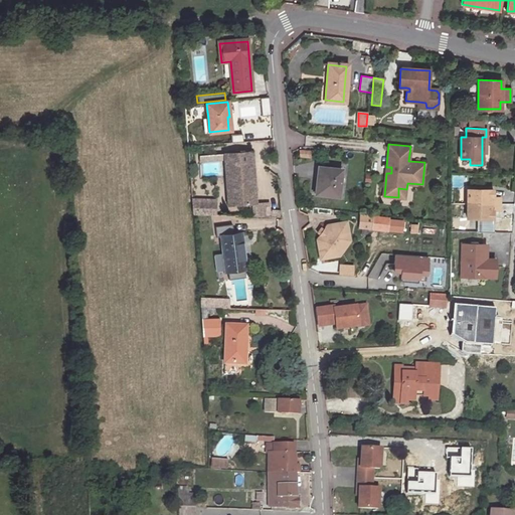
[(251,151),(225,153),(225,159),(228,204),(255,202),(251,151)]
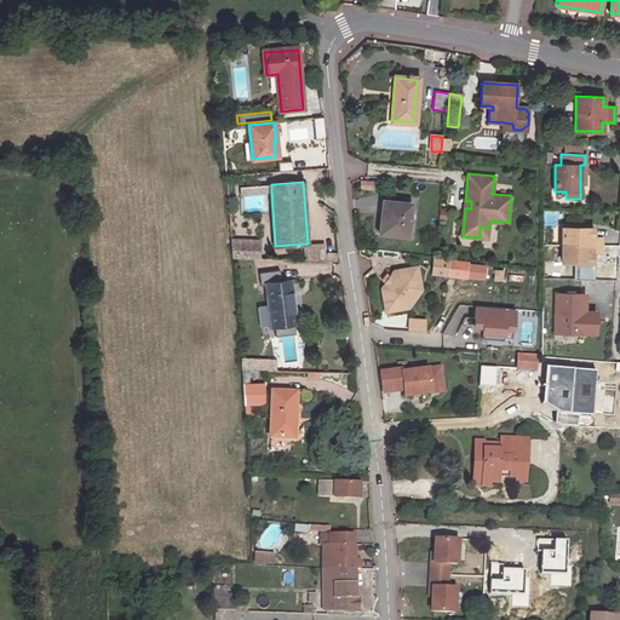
[(408,236),(412,205),(385,201),(383,219),(382,219),(380,233),(408,236)]
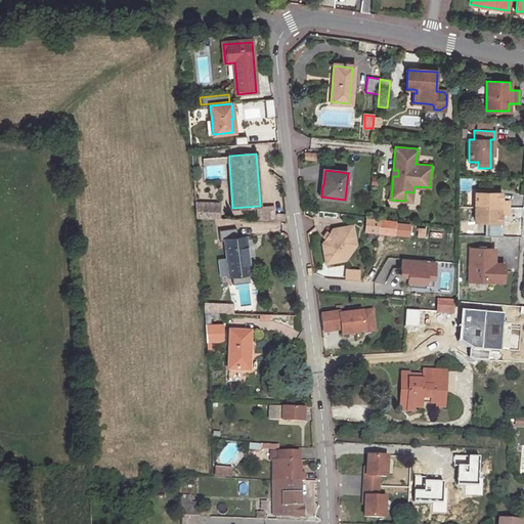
[(413,192),(405,191),(405,201),(412,202),(413,192)]
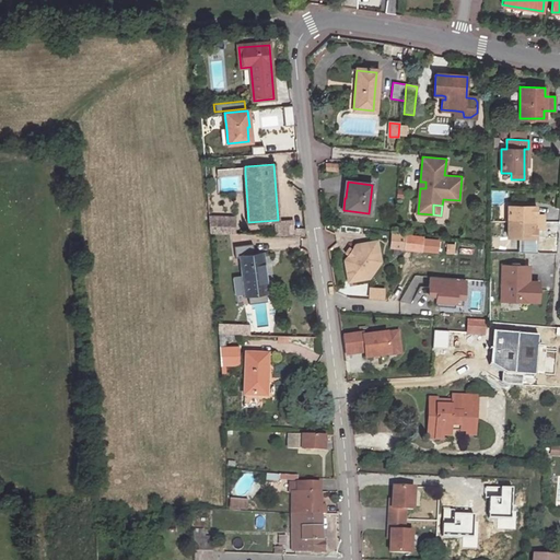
[(533,213),(533,206),(509,206),(508,236),(533,237),(533,229),(536,228),(543,229),(543,213),(536,213),(533,213)]
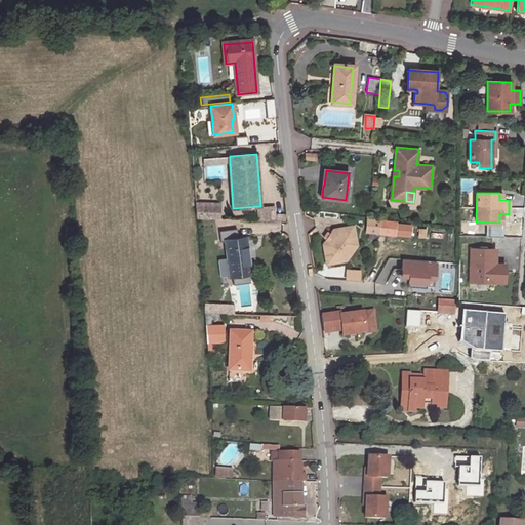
[(275,205),(260,206),(261,219),(288,220),(287,214),(276,213),(275,205)]
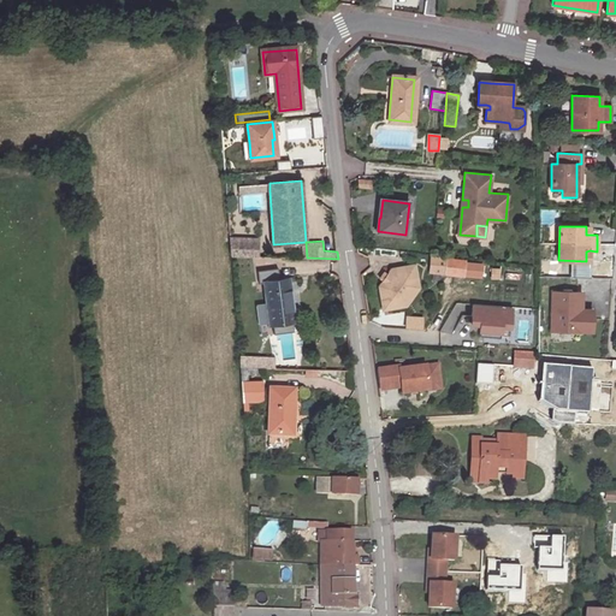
[(256,243),(230,244),(231,255),(258,256),(256,243)]
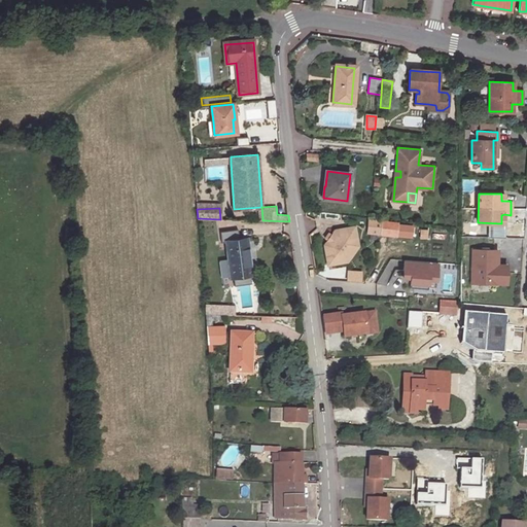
[(381,234),(382,223),(369,221),(367,232),(381,234)]
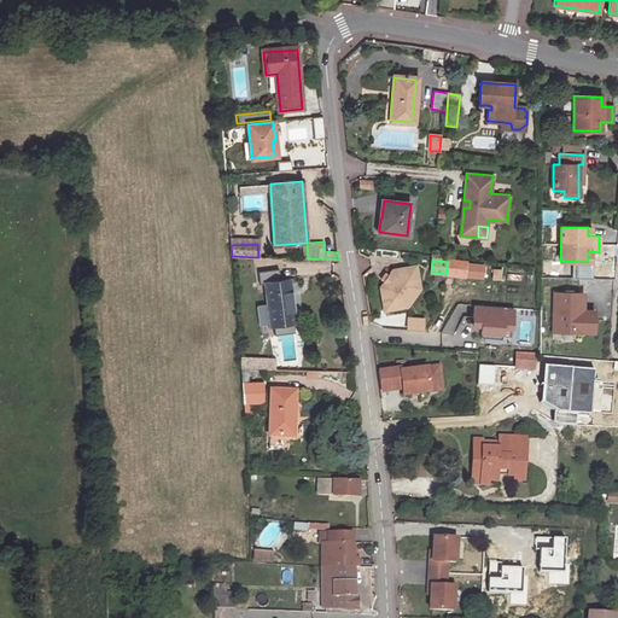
[(458,263),(448,262),(447,274),(456,275),(458,263)]
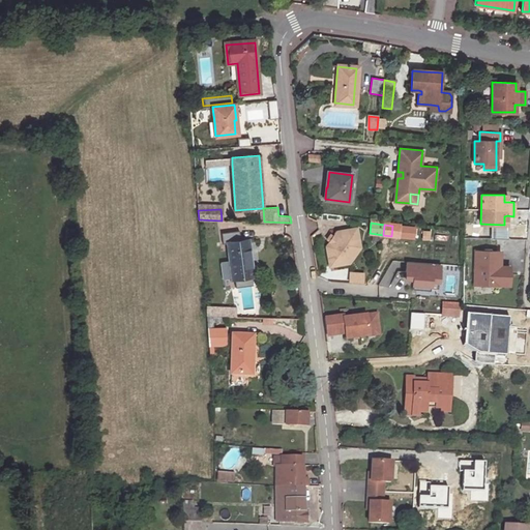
[(415,227),(400,226),(399,236),(414,237),(415,227)]
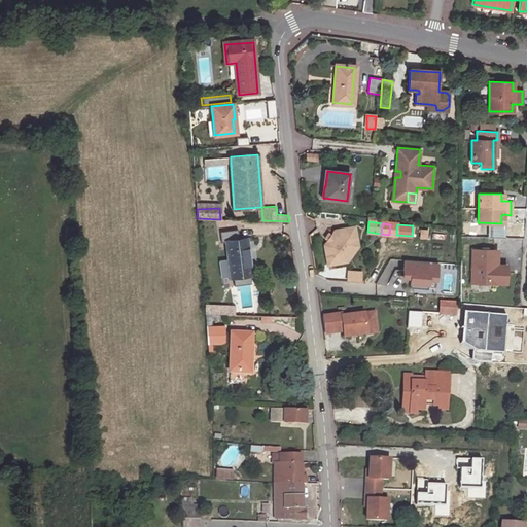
[(351,246),(357,246),(355,226),(336,230),(331,235),(329,239),(325,245),(328,264),(348,261),(346,254),(351,246)]
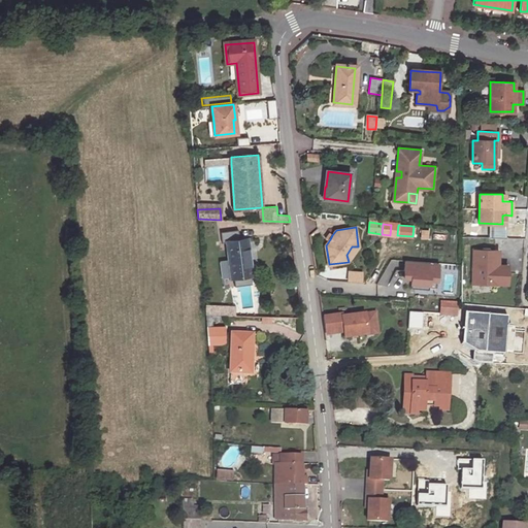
[(237,231),(221,233),(223,243),(227,242),(232,278),(233,278),(250,275),(252,275),(248,239),(239,240),(237,231)]
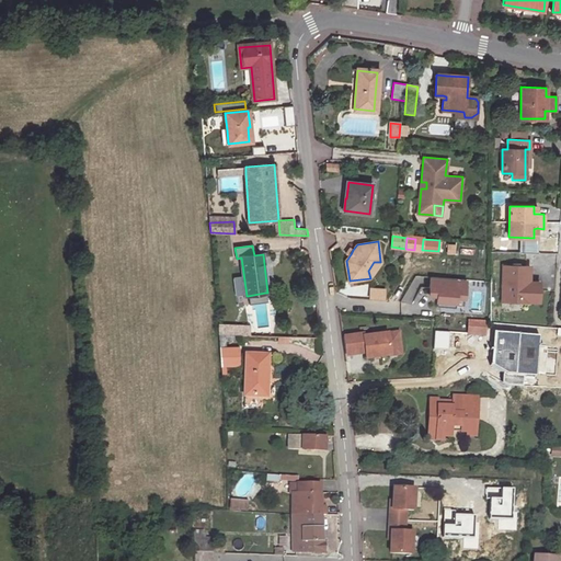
[(370,278),(380,262),(374,262),(368,271),(370,278)]
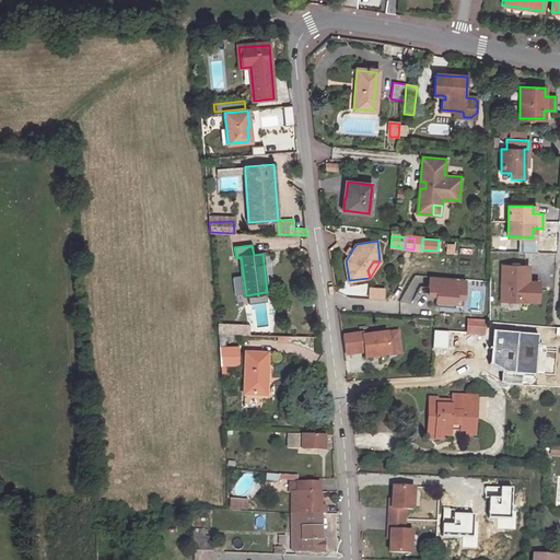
[(526,279),(531,279),(531,265),(520,265),(520,263),(510,263),(510,265),(501,265),(500,300),(521,301),(521,298),(535,299),(536,284),(526,284),(526,279)]
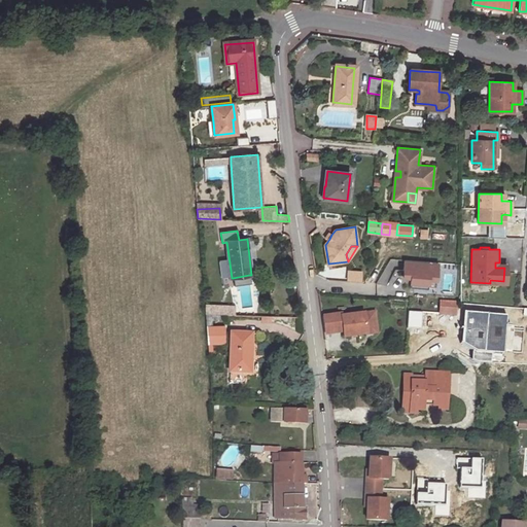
[(437,264),(403,260),(402,278),(410,278),(409,288),(427,290),(428,280),(435,281),(437,264)]
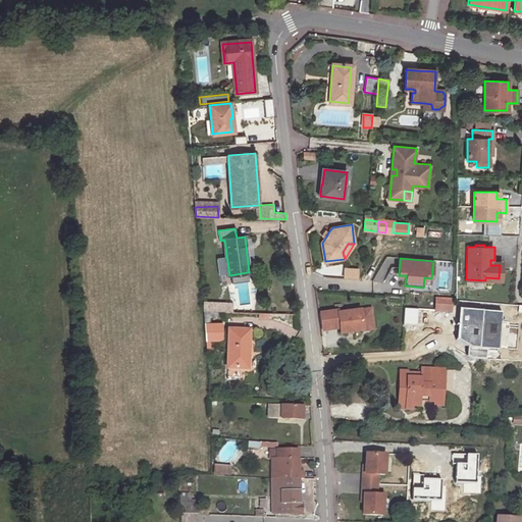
[(494,262),(494,260),(490,260),(490,265),(500,265),(499,278),(485,277),(485,280),(502,280),(502,262),(494,262)]
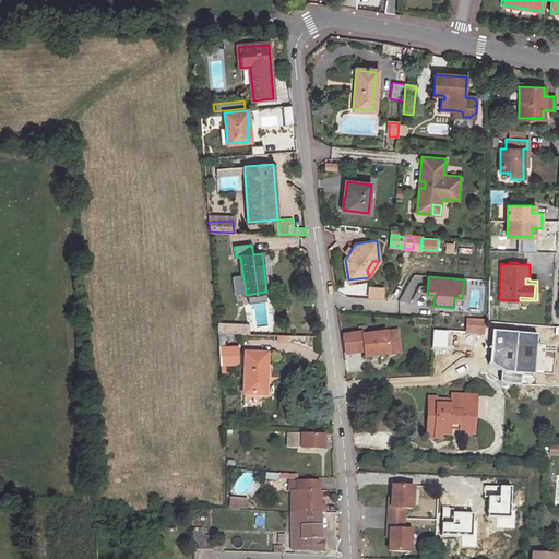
[(264,292),(247,295),(248,304),(265,301),(264,292)]
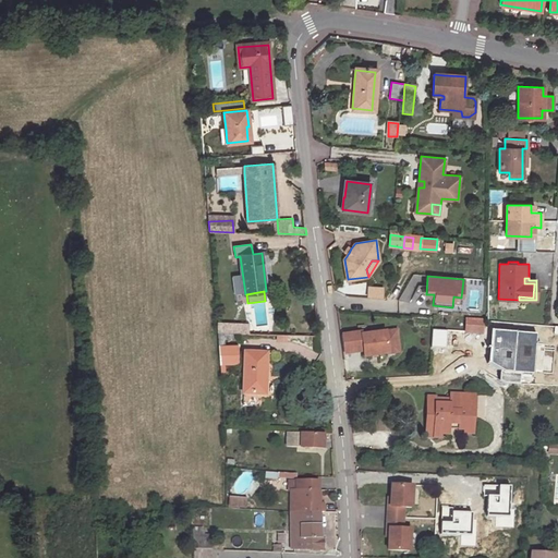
[(483,320),(465,319),(464,332),(482,334),(483,320)]
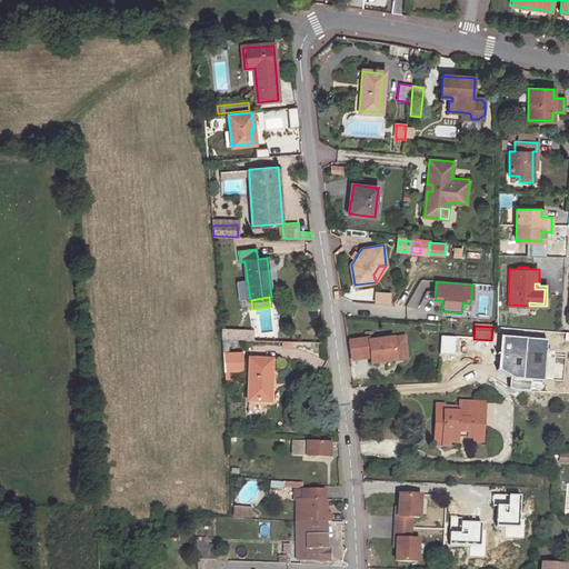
[(223,330),(223,339),(228,339),(239,340),(261,340),(262,336),(252,335),(252,331),(223,330)]
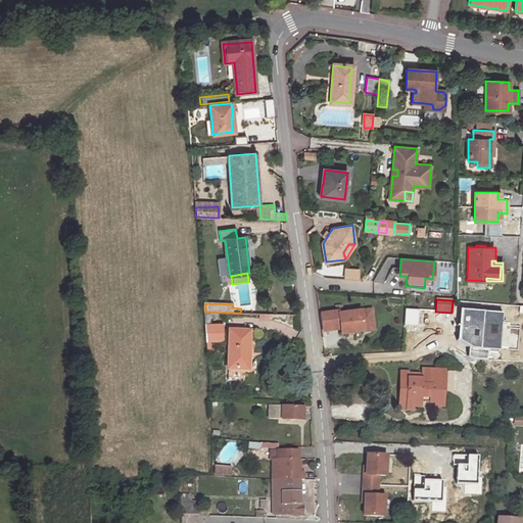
[(338,312),(320,315),(322,331),(340,328),(340,335),(364,332),(363,324),(373,323),(371,311),(338,315),(338,312)]
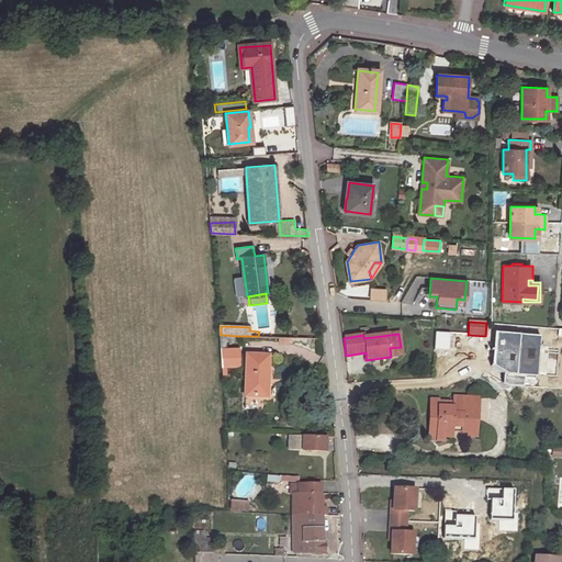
[(226,348),(222,348),(221,348),(222,366),(225,364),(239,364),(238,347),(226,348)]
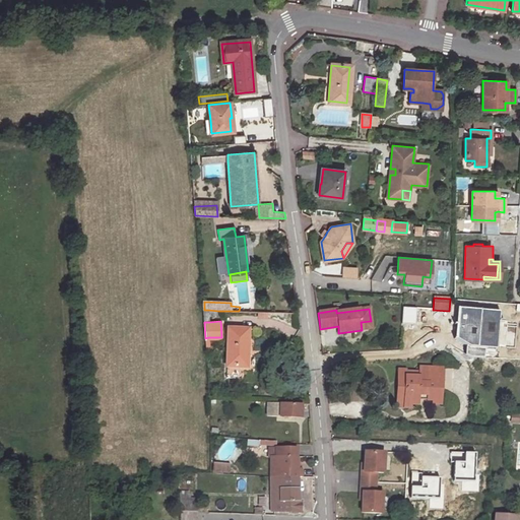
[(361,322),(362,330),(372,328),(371,321),(361,322)]
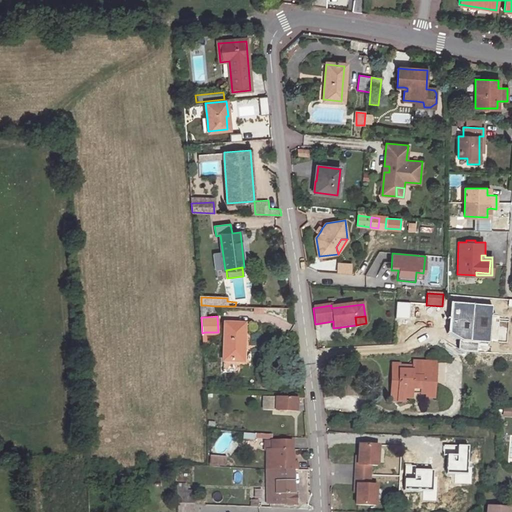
[(225,324),(223,360),(243,362),(244,325),(225,324)]
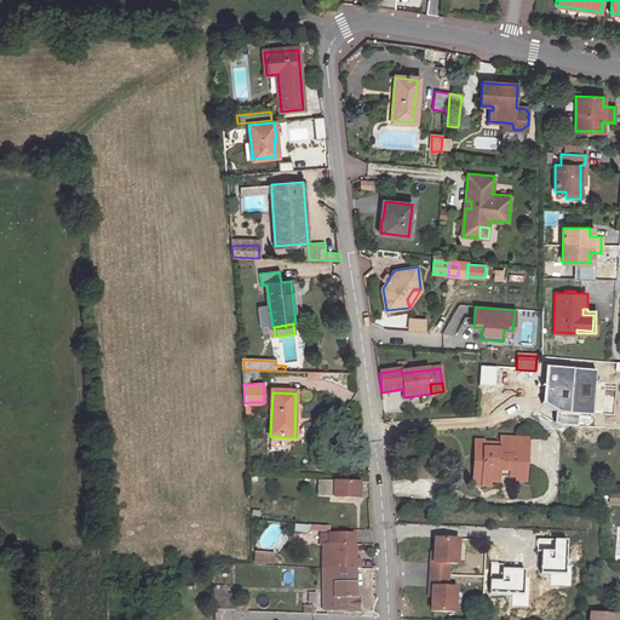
[(499,449),(483,448),(483,464),(474,463),(474,477),(483,478),(483,482),(499,483),(499,477),(499,472),(509,472),(509,478),(515,478),(524,478),(526,451),(505,449),(506,438),(499,438),(499,449)]
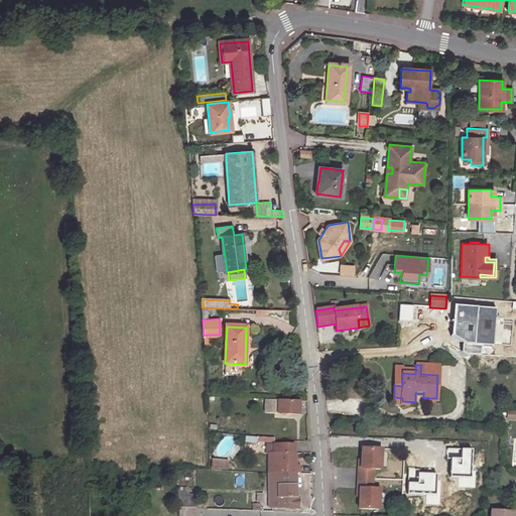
[(438,366),(421,365),(420,374),(437,375),(438,366)]
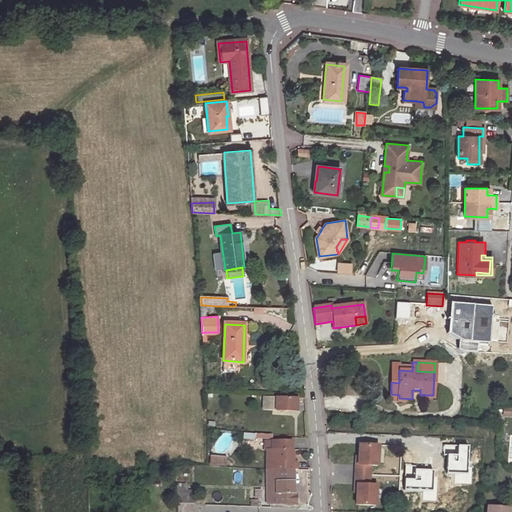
[(399,383),(399,370),(399,364),(392,364),(391,382),(399,383)]
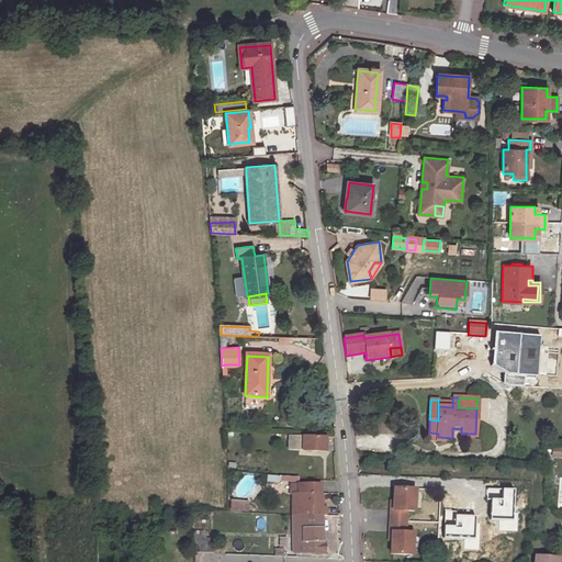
[(325,437),(290,436),(289,449),(325,450),(325,437)]
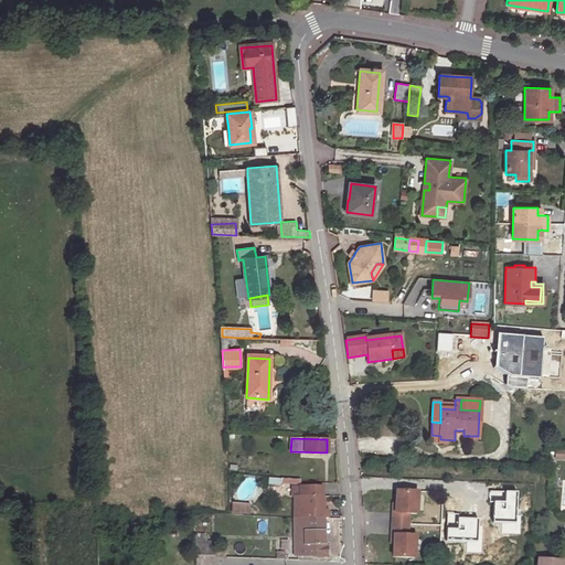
[(295,497),(295,518),(323,519),(328,519),(328,509),(322,509),(322,497),(300,497),(300,487),(292,487),(292,497),(295,497)]
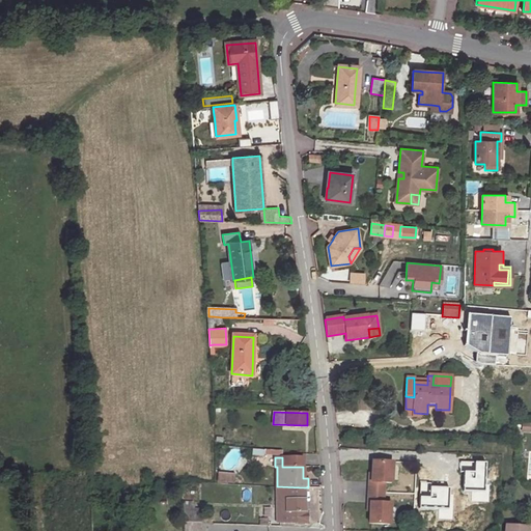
[(303,457),(282,457),(282,467),(303,467),(303,457)]
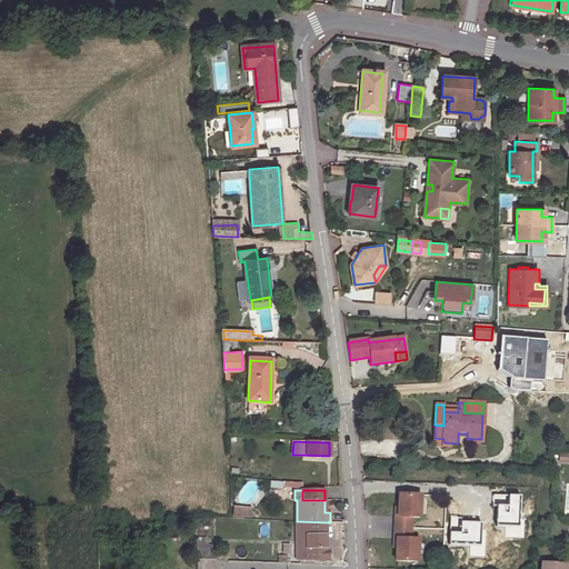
[(395,516),(395,528),(411,528),(411,517),(419,518),(420,496),(399,495),(398,507),(398,517),(395,516)]
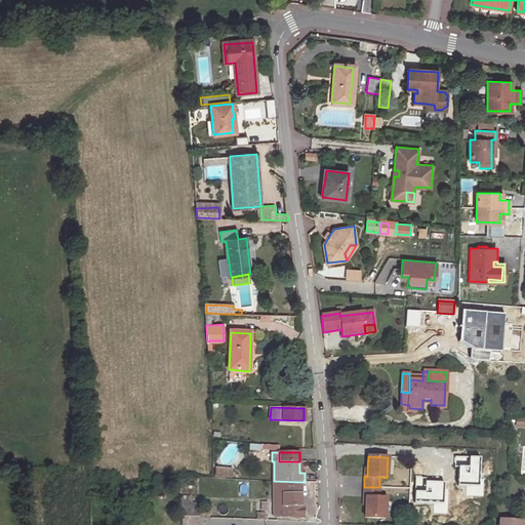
[(300,482),(274,481),(274,515),(304,517),(304,506),(300,506),(300,482)]
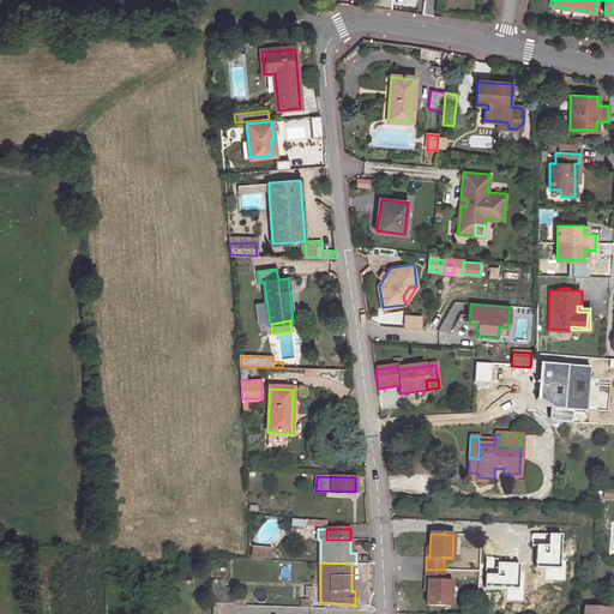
[(444,570),(426,570),(425,581),(428,581),(427,590),(427,605),(450,606),(451,583),(443,582),(444,570)]
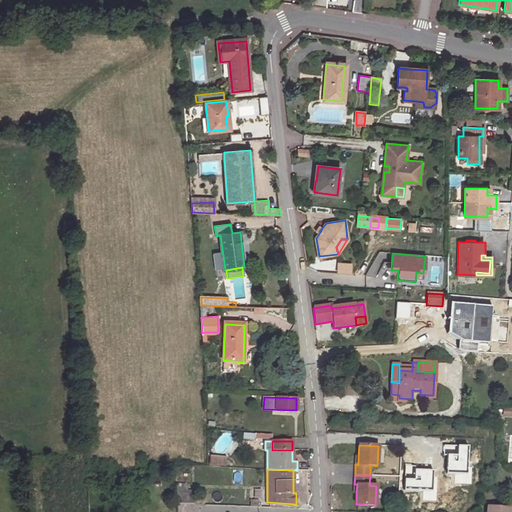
[(185,485),(177,485),(177,503),(193,504),(194,492),(185,491),(185,485)]
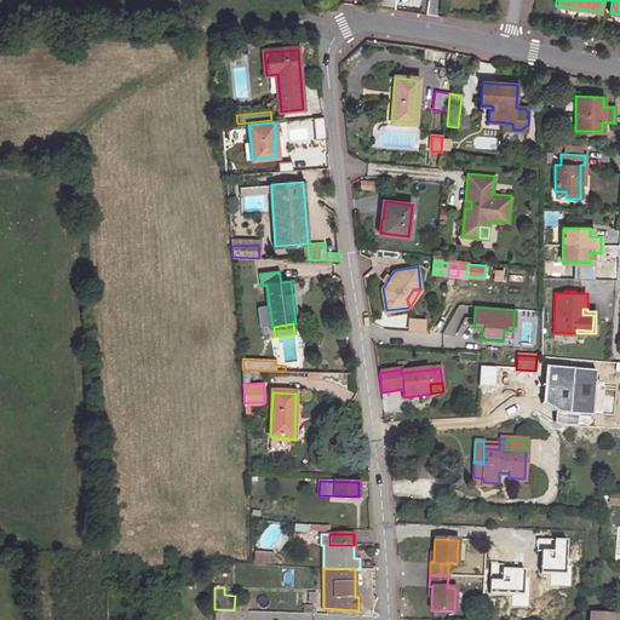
[(234,610),(214,609),(216,619),(234,619),(234,610)]
